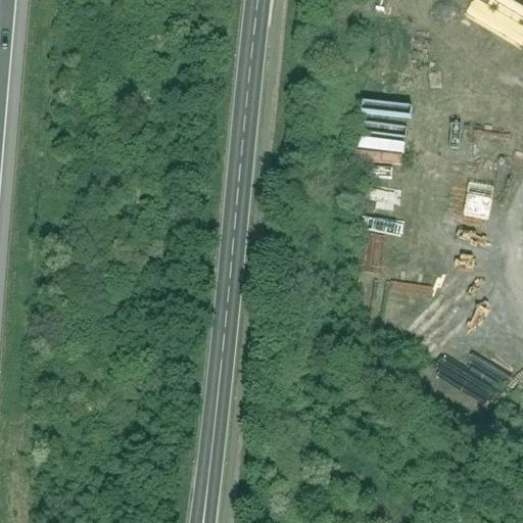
[(478,0),(469,17),(522,45),(522,4),(514,0),(490,0),(488,4),(480,0),(478,0)]
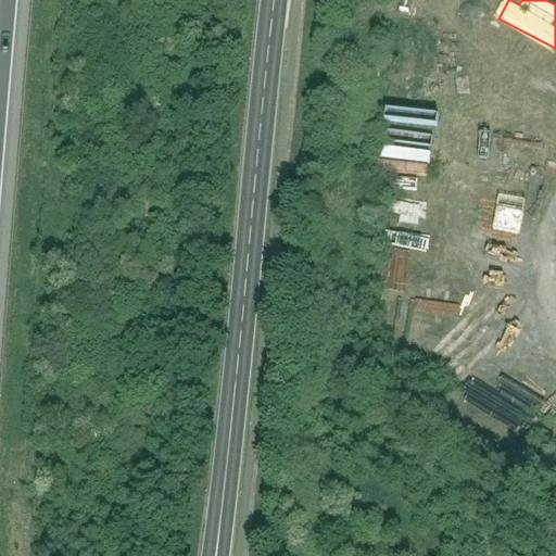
[(521,234),(527,209),(502,203),(496,228),(521,234)]
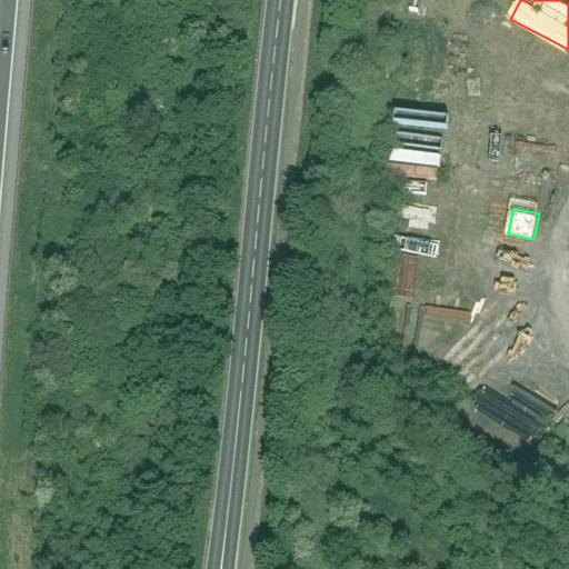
[(400,256),(399,295),(418,296),(419,256),(400,256)]
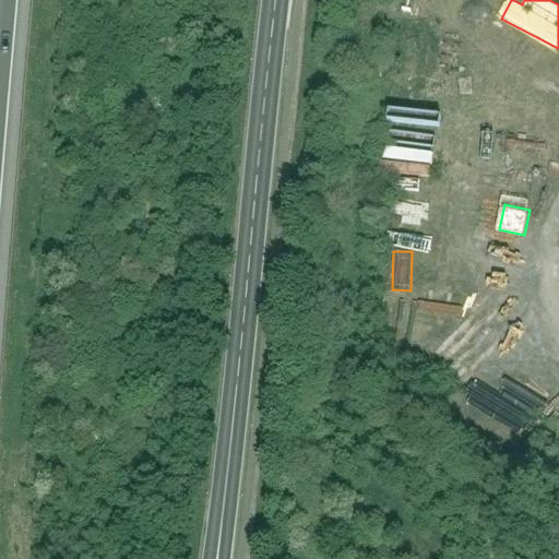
[(442,370),(461,385),(531,304),(512,288),(442,370)]
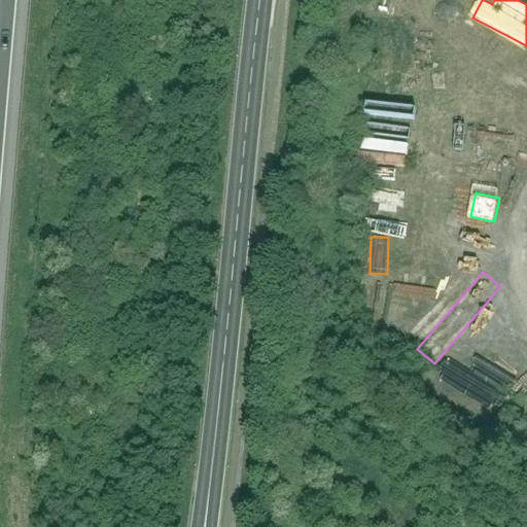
[(448,354),(427,386),(489,424),(517,381),(480,357),(471,370),(448,354)]
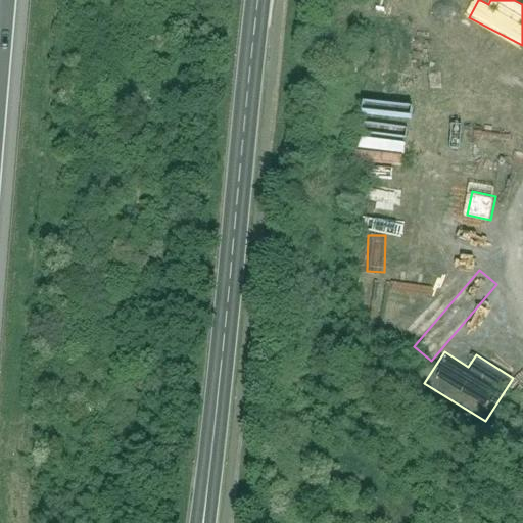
All buildings are outlined.
